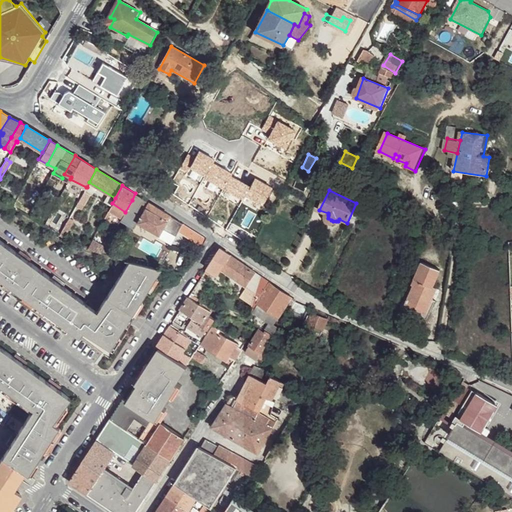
[(139,196),(135,193),(132,200),(125,212),(120,221),(133,229),(137,222),(159,235),(164,226),(170,216),(148,202),(145,200),(139,196)]
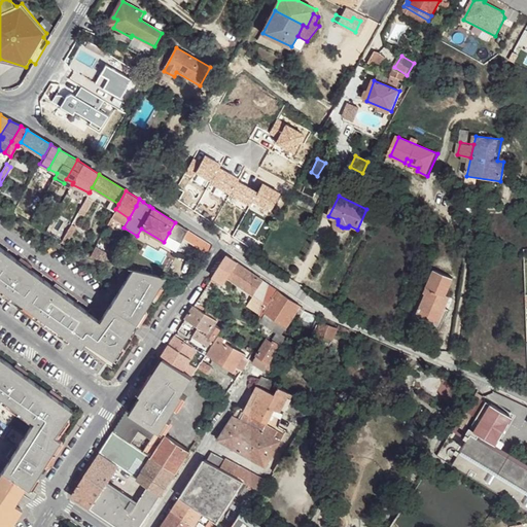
[(115,218),(111,216),(107,224),(112,227),(116,220),(115,218)]
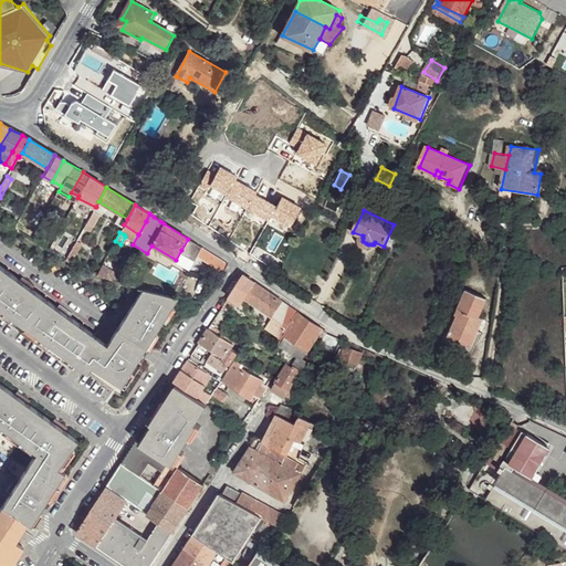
[(202,248),(188,239),(181,250),(195,259),(198,254),(202,248)]
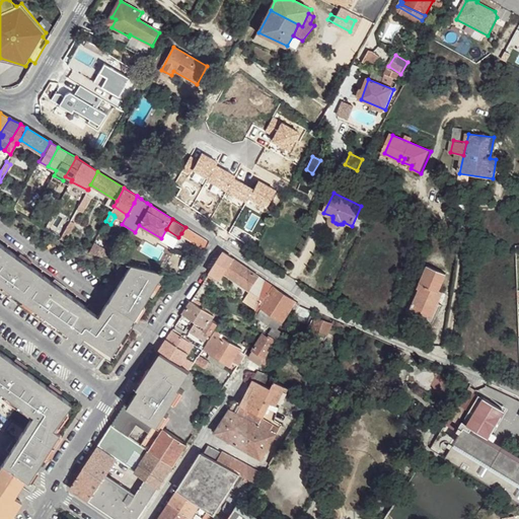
[(75,223),(71,221),(62,239),(64,240),(75,223)]
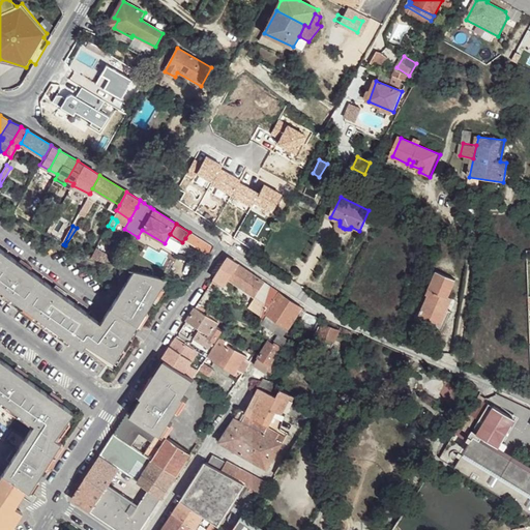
[(212,246),(189,232),(185,238),(207,256),(212,246)]
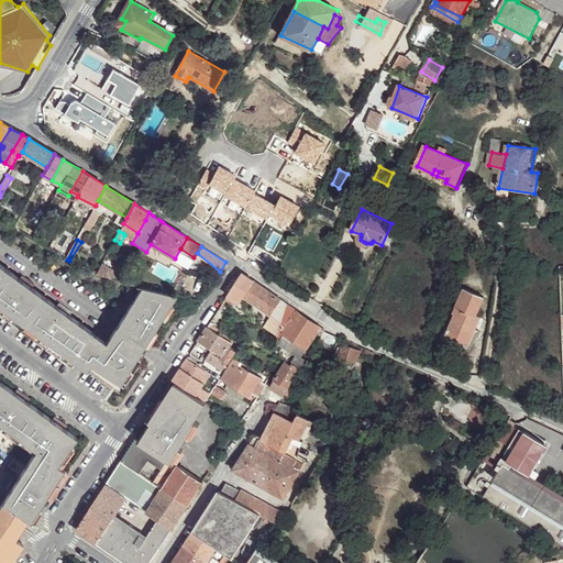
[(106,342),(0,263),(0,306),(74,361),(79,365),(86,370),(91,361),(120,382),(129,368),(136,356),(153,329),(162,317),(170,304),(176,295),(143,286),(106,342)]
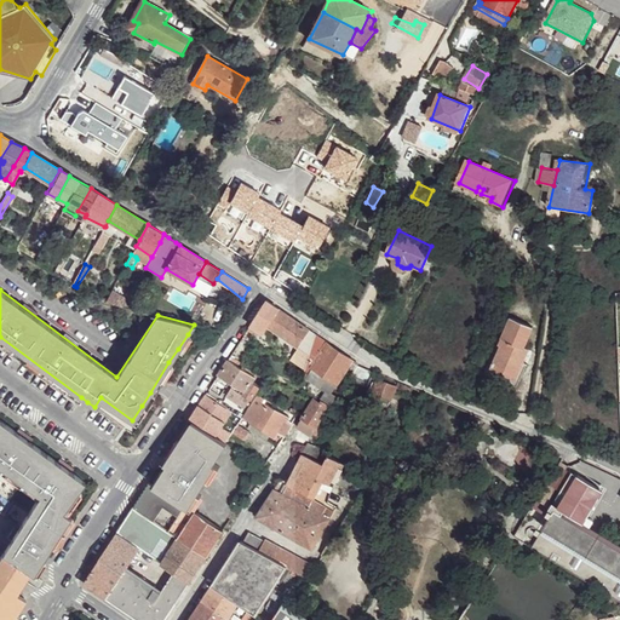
[(128,298),(121,296),(116,304),(124,306),(127,300),(128,298)]
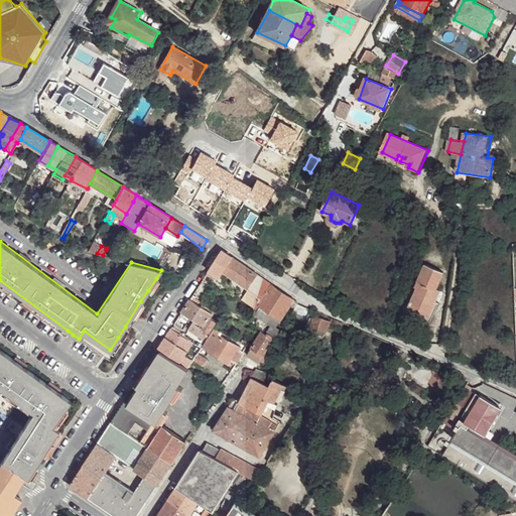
[(258,274),(224,251),(211,271),(221,278),(224,273),(248,288),(250,288),(254,282),(258,274)]
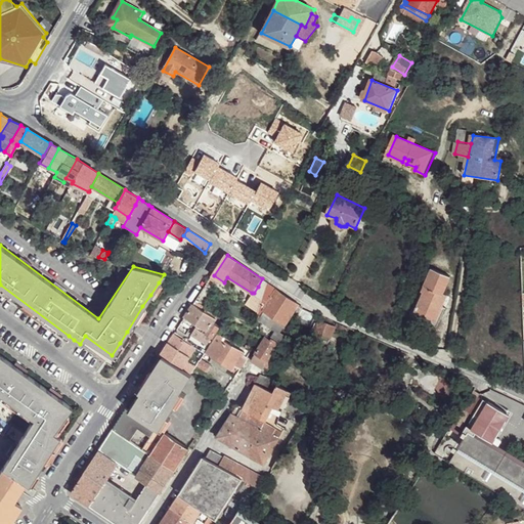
[(449,280),(433,272),(427,286),(415,313),(434,322),(440,308),(438,306),(442,297),(449,280)]
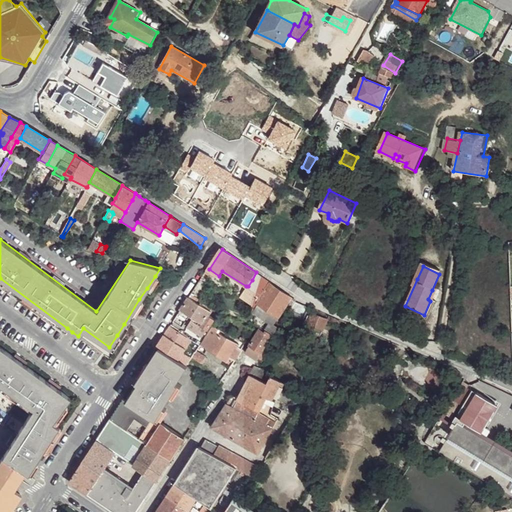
[(261,276),(256,272),(252,280),(258,286),(261,276)]
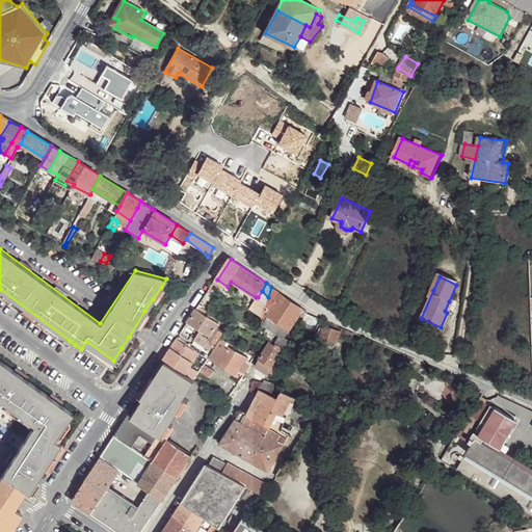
[(233,297),(214,284),(205,296),(197,306),(206,309),(216,295),(230,302),(233,297)]
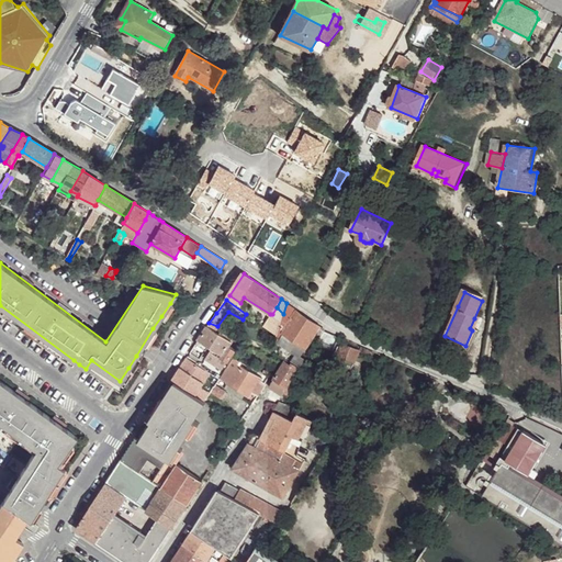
[(172,304),(170,303),(161,316),(165,317),(172,304)]
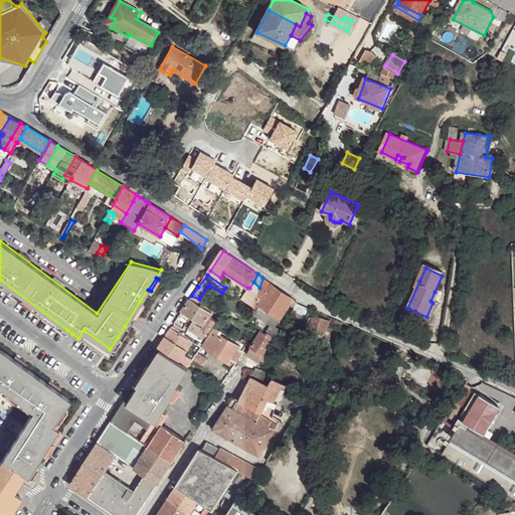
[(272,284),(263,278),(260,288),(258,294),(252,308),(256,310),(262,304),(271,285),(272,284)]
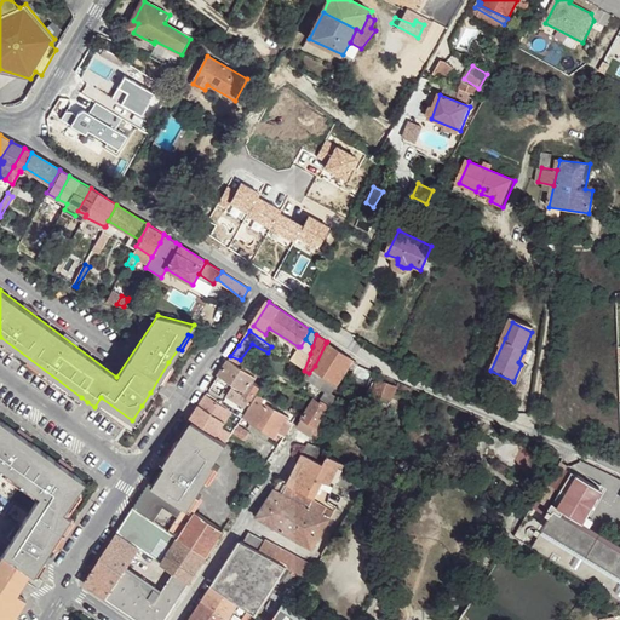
[(81,397),(0,337),(0,346),(10,355),(30,369),(49,383),(68,397),(75,403),(81,397)]
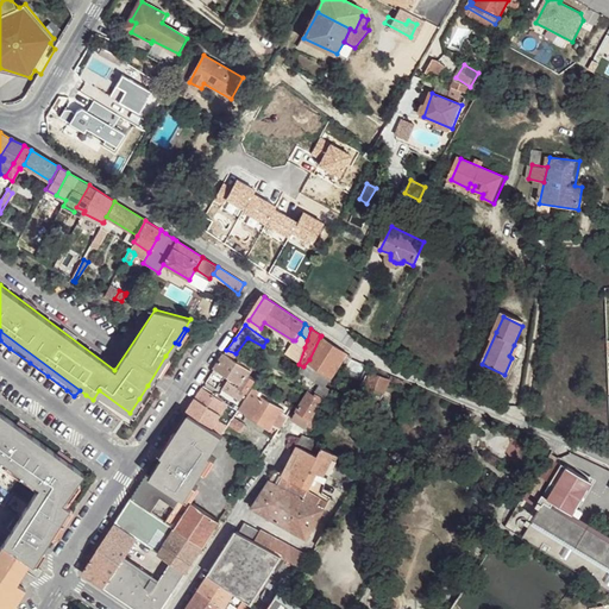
[(516,360),(512,358),(504,375),(482,364),(496,332),(491,331),(475,366),(507,382),(516,360)]
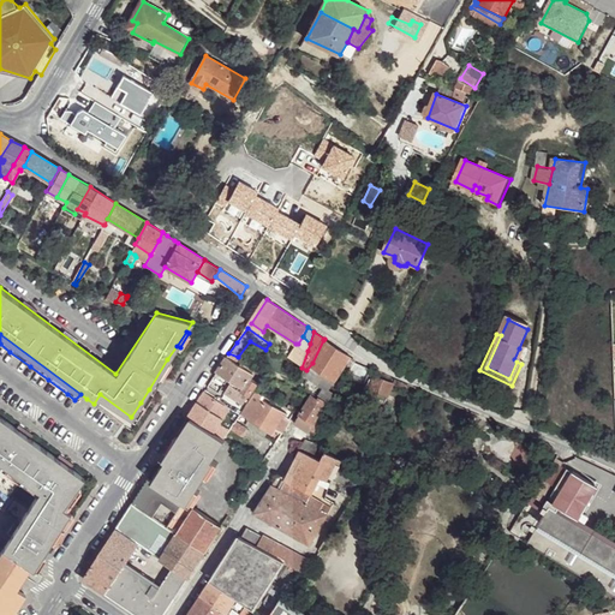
[(310,344),(303,336),(298,344),(308,351),(310,344)]
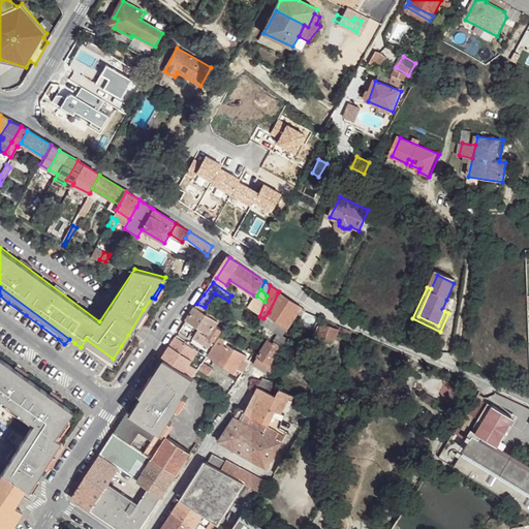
[(301,307),(278,292),(269,312),(290,325),(301,307)]
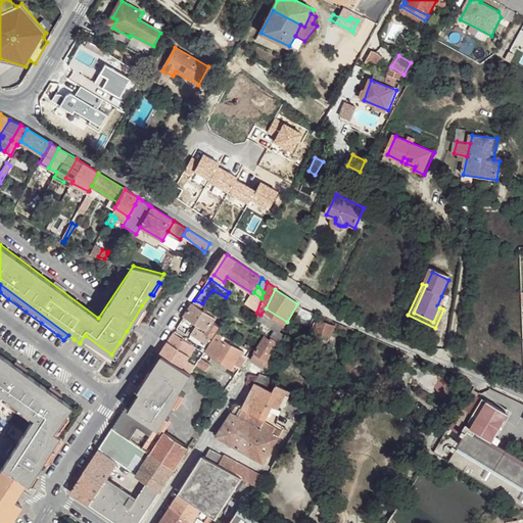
[(186,314),(182,321),(192,327),(194,322),(198,325),(191,334),(206,344),(221,322),(192,303),(186,314)]
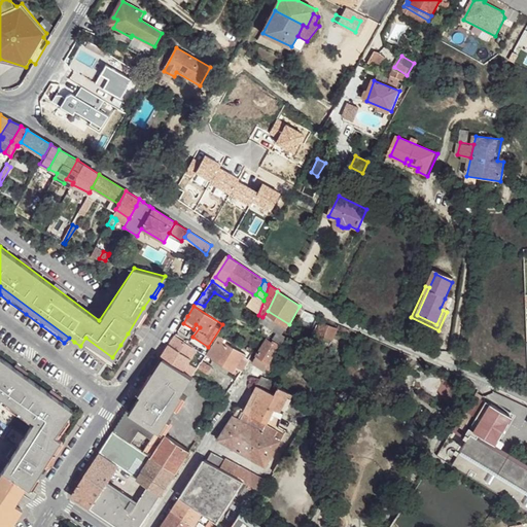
[(146,311),(143,308),(128,334),(131,336),(146,311)]
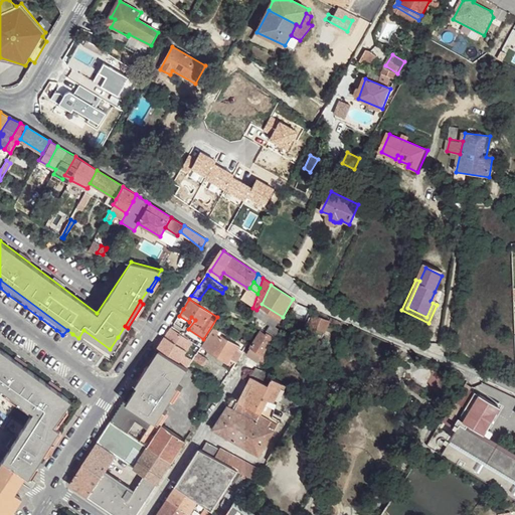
[(330,321),(316,314),(311,325),(318,328),(326,331),(330,321)]
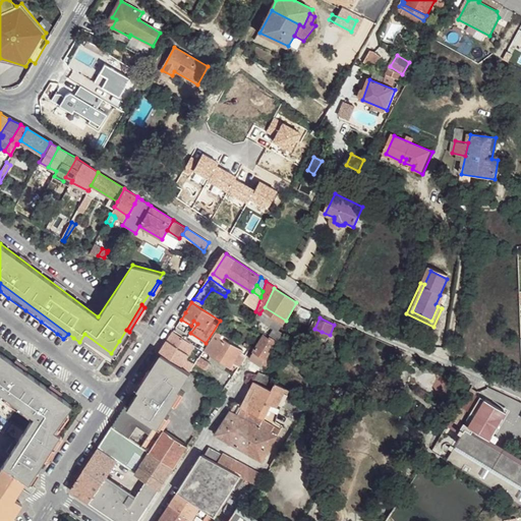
[(314,329),(309,327),(306,336),(317,341),(322,332),(314,329)]
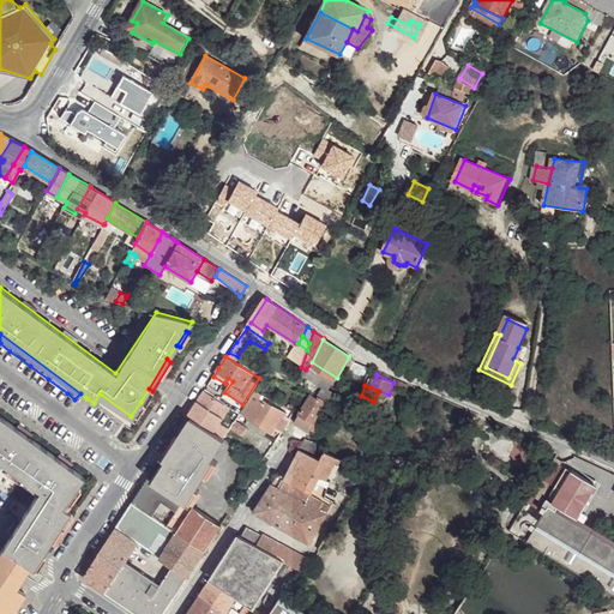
[(259,386),(244,408),(274,427),(276,425),(283,428),(295,410),(259,386)]
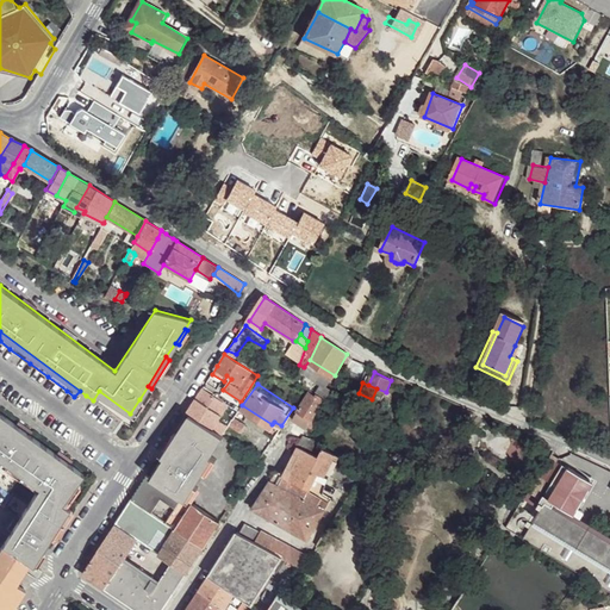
[(188,412),(191,416),(179,435),(175,433),(162,454),(167,459),(163,465),(153,480),(182,500),(184,497),(223,435),(232,419),(222,414),(228,405),(203,388),(188,412)]
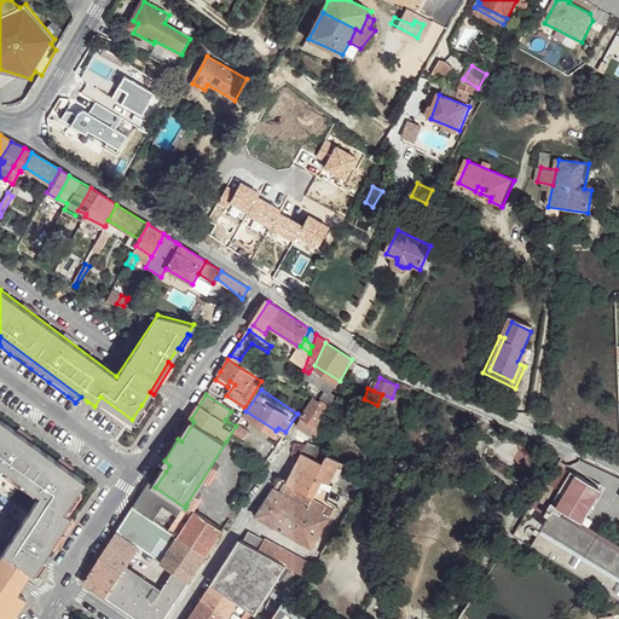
[(323,405),(314,399),(304,417),(317,426),(319,423),(331,406),(325,401),(323,405)]
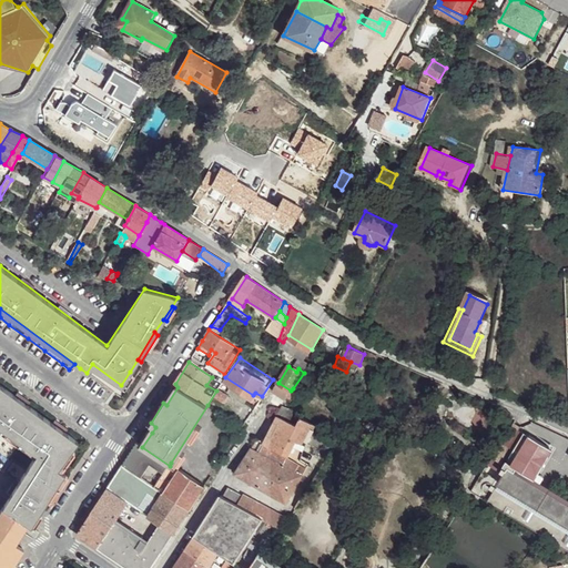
[(132,374),(130,372),(121,385),(123,386),(132,374)]
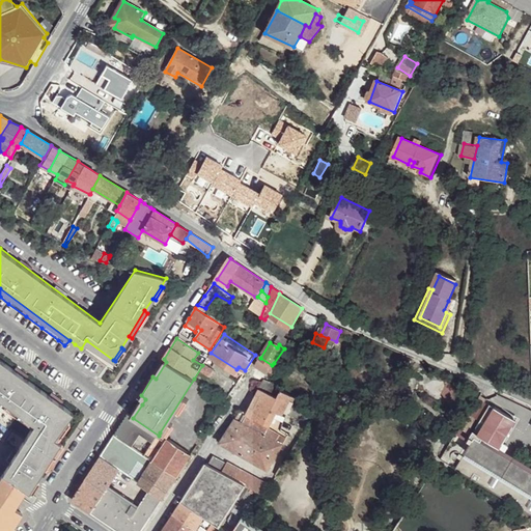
[(0,398),(6,403),(36,424),(34,427),(1,474),(25,490),(28,492),(36,479),(45,468),(61,443),(57,441),(55,439),(68,421),(74,413),(55,399),(26,378),(0,358),(0,398)]
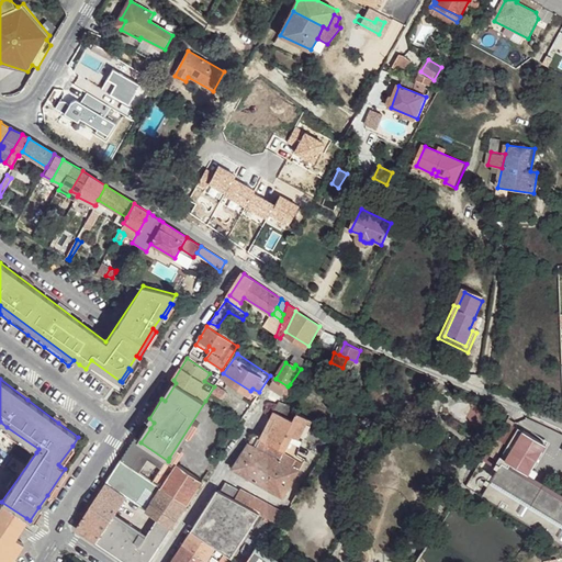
[(288,386),(276,379),(271,386),(283,394),(288,386)]
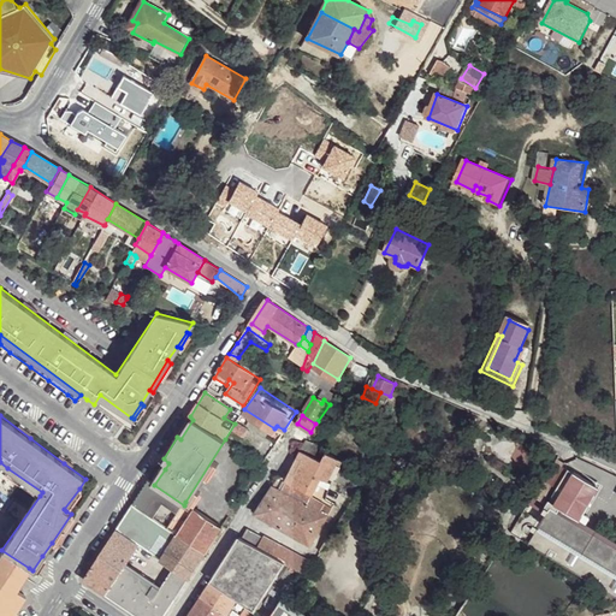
[(324,426),(318,421),(315,424),(311,432),(308,437),(314,440),(324,426)]
